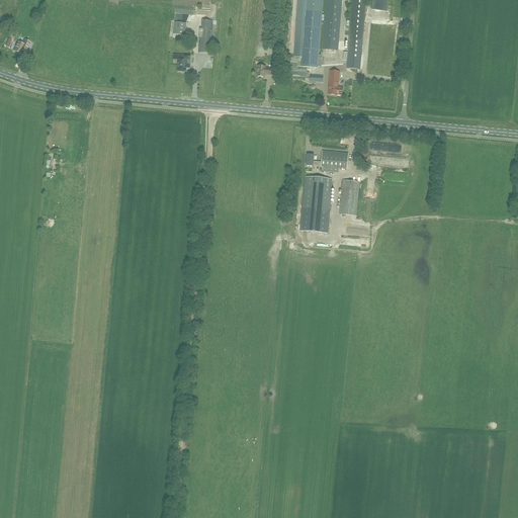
[(322,0),(297,0),(293,58),(301,58),(301,68),(318,69),(322,0)]
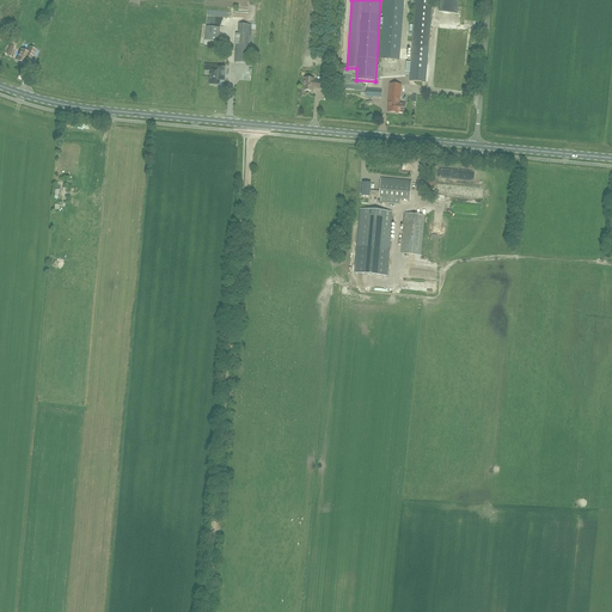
[(384,0),(380,59),(399,60),(403,0),(384,0)]
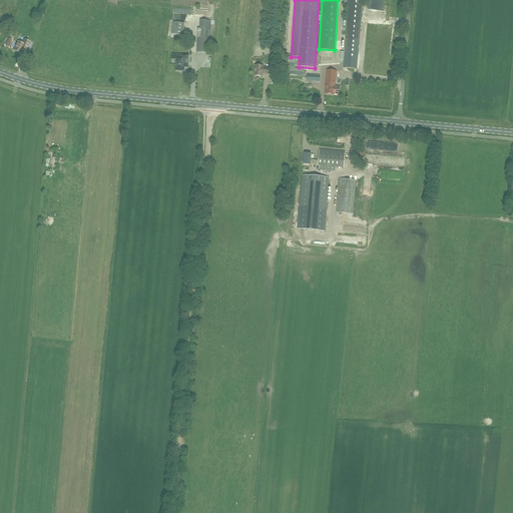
[(348,0),(345,53),(341,52),(340,61),(344,61),(343,68),(357,69),(362,0),(348,0)]
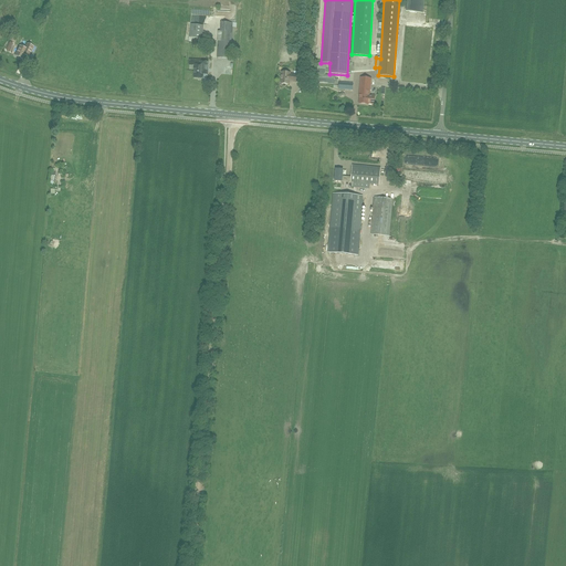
[(422,13),(423,0),(407,0),(406,12),(422,13)]
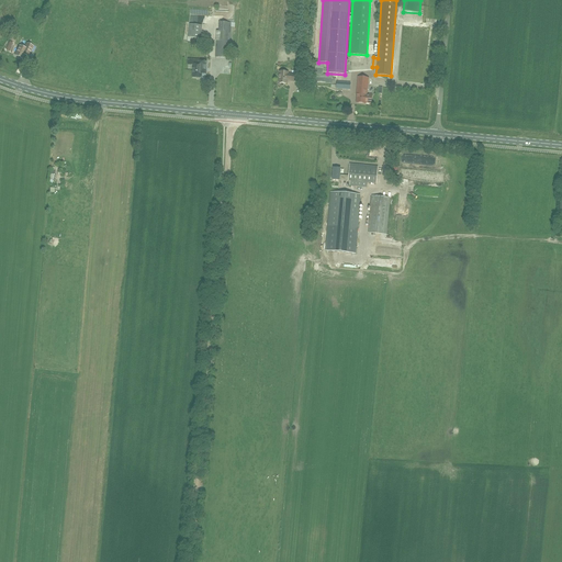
[(202,24),(190,23),(188,40),(193,41),(193,37),(200,37),(202,24)]
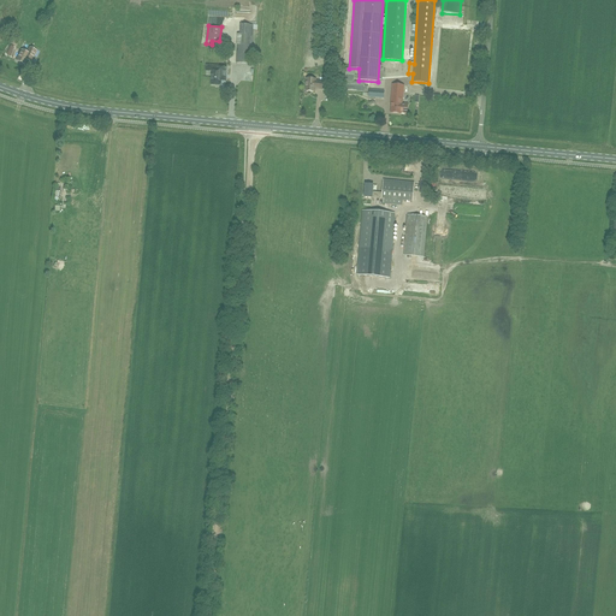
[(236,63),(252,64),(253,30),(256,30),(256,27),(241,25),(241,35),(238,35),(236,63)]
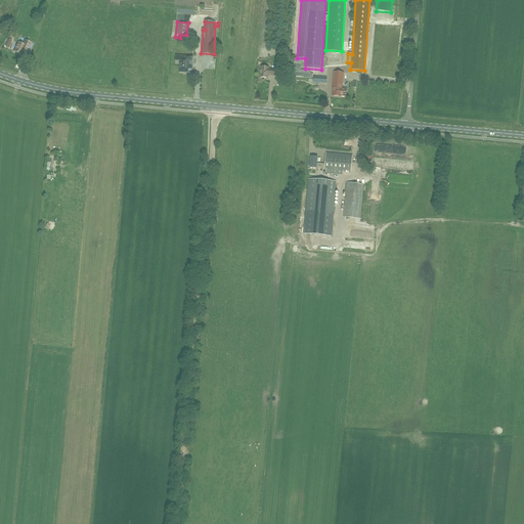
[(373,76),(386,76),(388,25),(375,25),(373,76)]
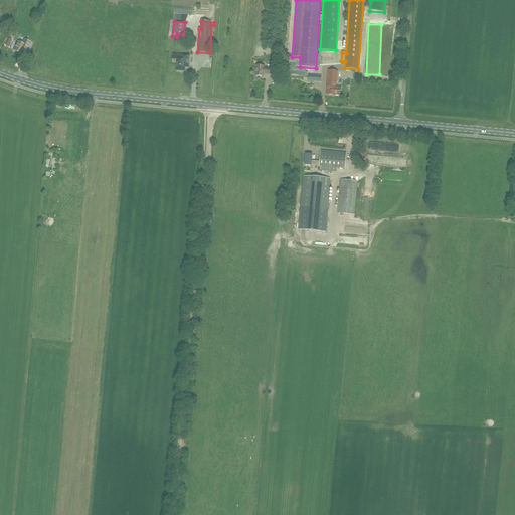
[(34,33),(36,29),(28,25),(25,29),(34,33)]
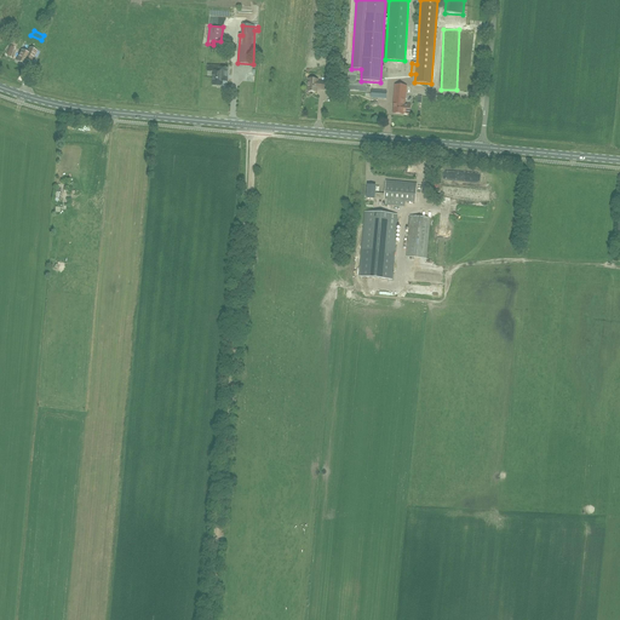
[(17,47),(11,45),(6,55),(12,58),(17,47)]
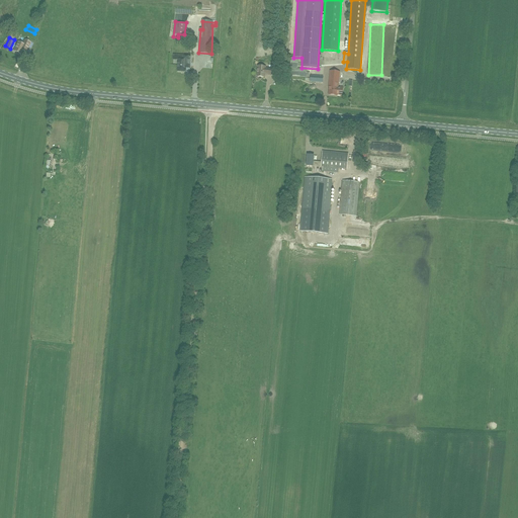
[(26,53),(30,42),(24,40),(22,45),(18,42),(14,52),(20,55),(22,51),(26,53)]
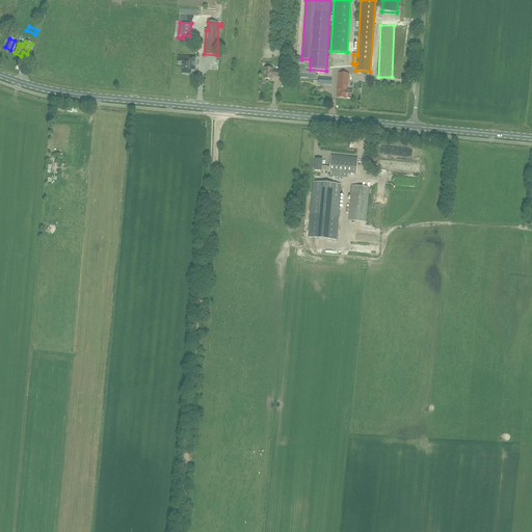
[(195,70),(195,64),(195,58),(188,58),(188,61),(183,61),(183,74),(186,74),(186,75),(188,75),(189,74),(190,74),(190,70),(195,70)]
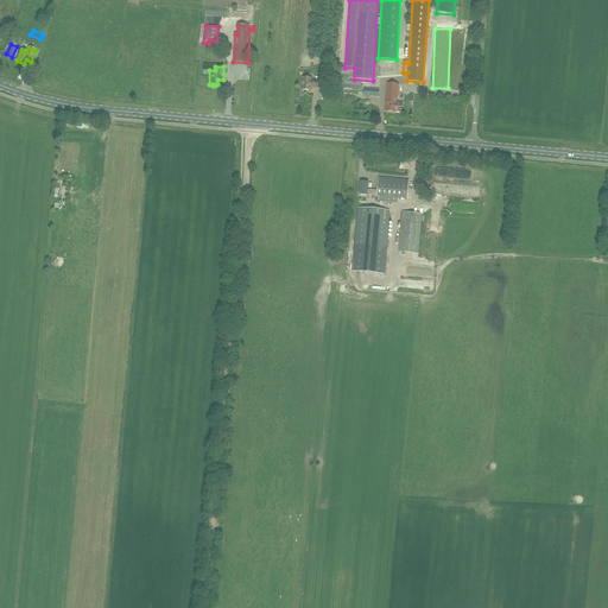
[(360,84),(360,82),(349,81),(350,68),(342,68),(341,90),(360,92),(360,90),(363,92),(363,86),(360,84)]
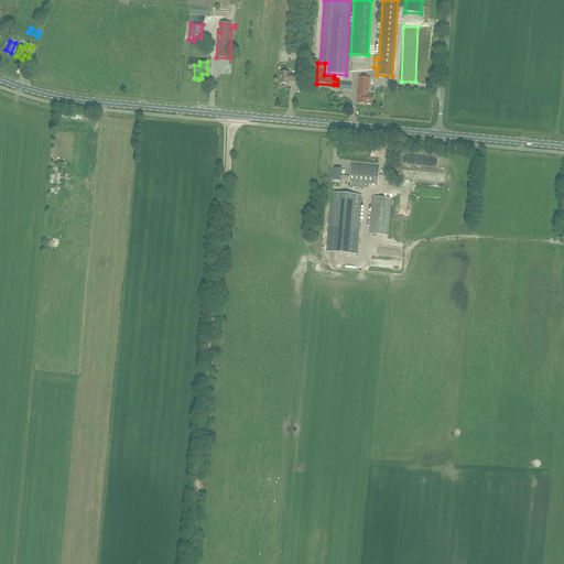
[(295,83),(295,75),(289,75),(289,73),(281,72),(280,84),(288,85),(289,82),(295,83)]
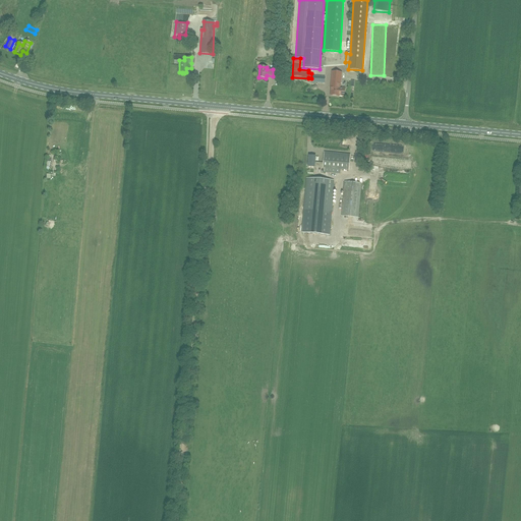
[(345,89),(340,88),(342,72),(332,71),(330,89),(331,89),(331,96),(339,97),(339,96),(344,97),(345,89)]
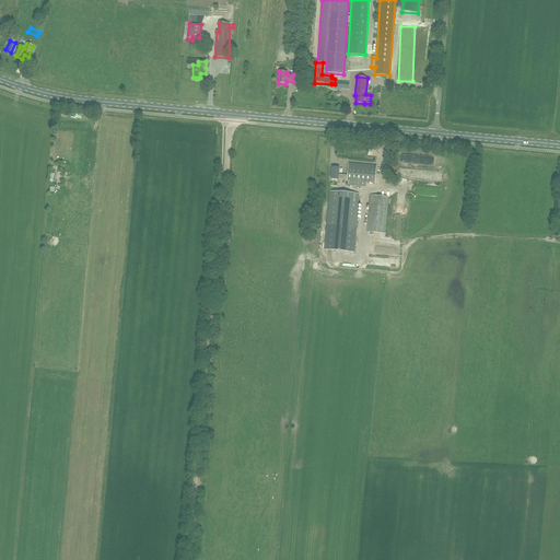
[(339,179),(341,179),(347,181),(349,181),(348,186),(365,187),(365,183),(375,183),(376,166),(349,164),(348,176),(339,175),(339,168),(333,167),(331,179),(339,179)]
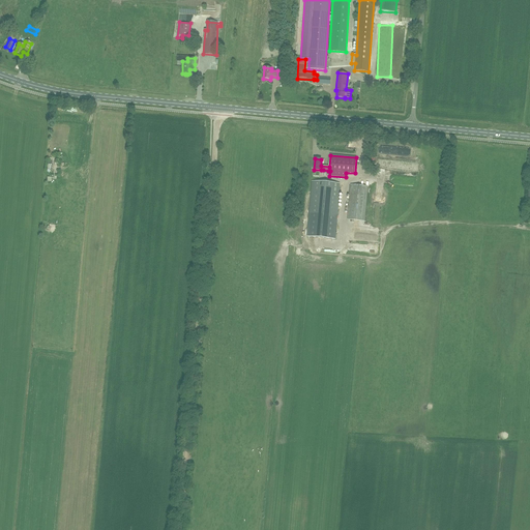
[(334,239),(340,184),(313,182),(307,237),(334,239)]
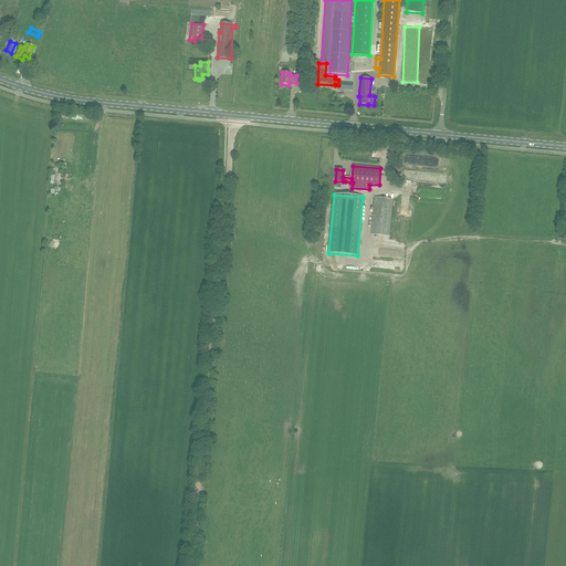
[(392,199),(375,198),(371,234),(389,237),(392,199)]
